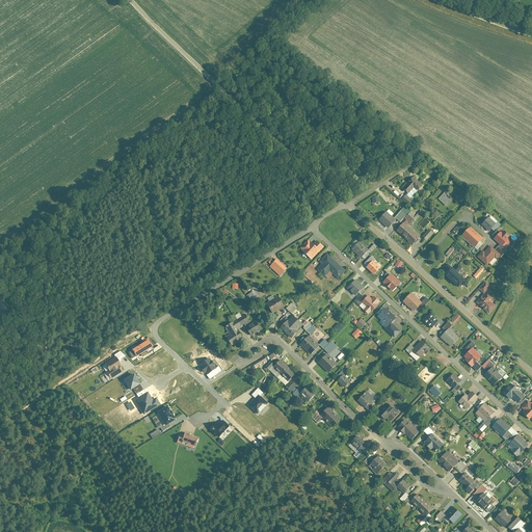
[(414,175),(401,188),(407,193),(414,186),(418,190),(424,184),(414,175)]
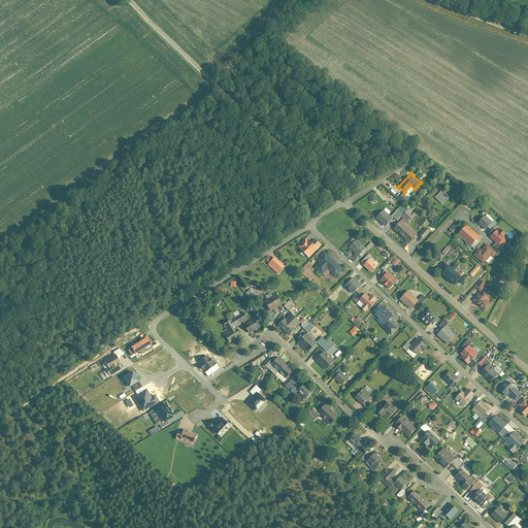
[(449,197),(441,192),(435,199),(442,204),(449,197)]
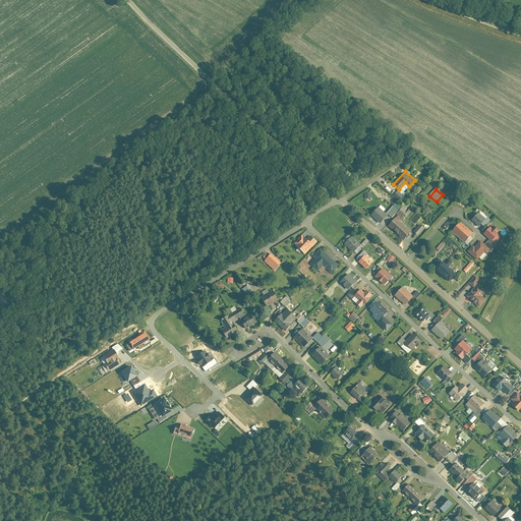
[(394,196),(399,201),(404,197),(398,191),(394,196)]
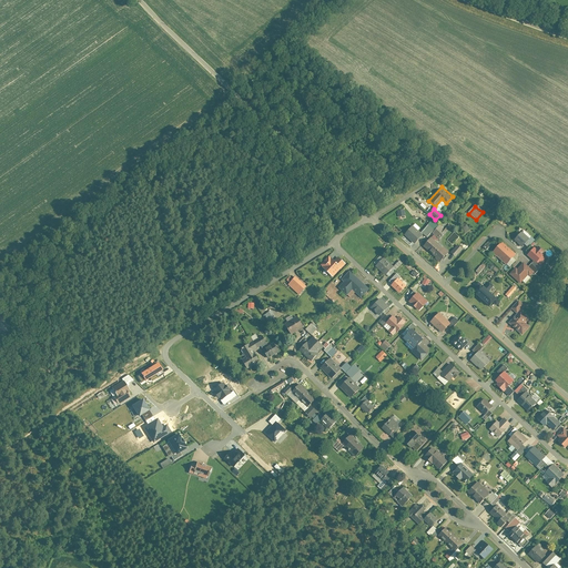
[(427,215),(423,220),(429,225),(433,221),(427,215)]
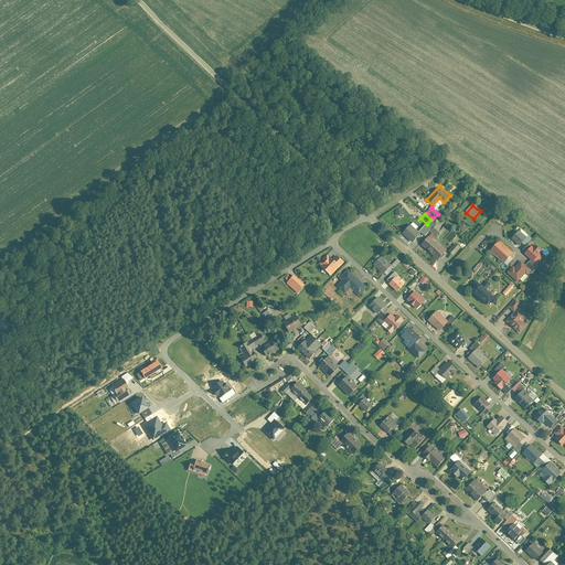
[(407,223),(401,230),(412,241),(419,233),(407,223)]
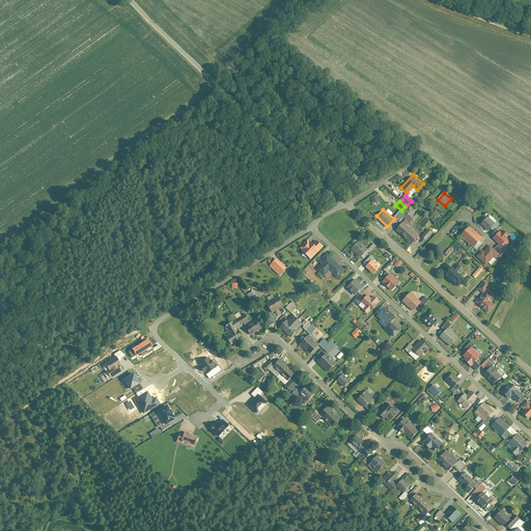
[(410,211),(403,218),(406,220),(396,230),(411,244),(417,238),(407,227),(421,213),(418,210),(414,215),(410,211)]
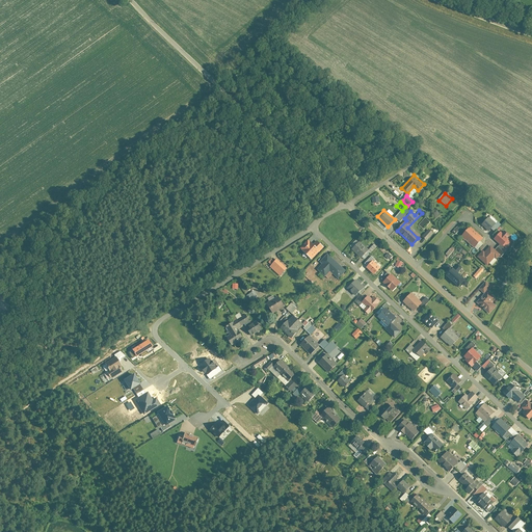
[(405,215),(401,212),(395,218),(400,222),(405,215)]
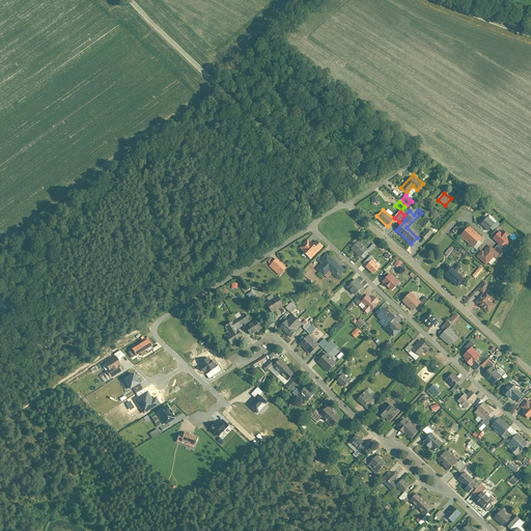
[(486,219),(481,225),(488,231),(494,224),(486,219)]
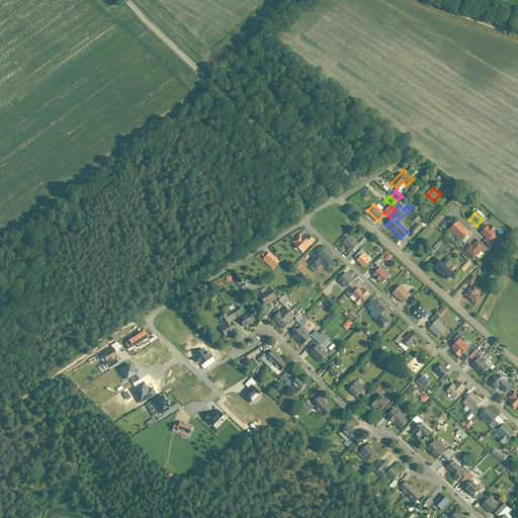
[(450,232),(461,242),(469,233),(458,223),(450,232)]
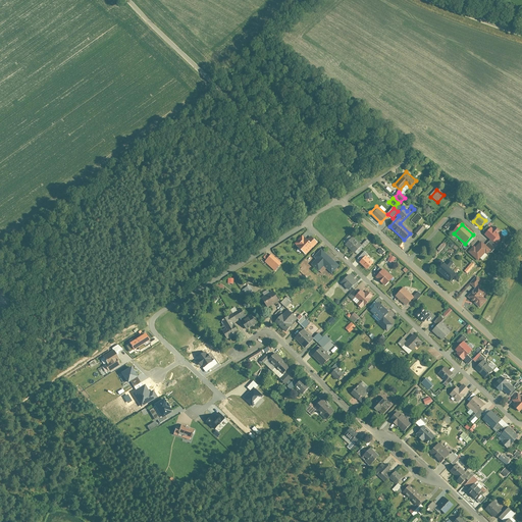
[(421,226),(415,233),(420,238),(425,229),(421,226)]
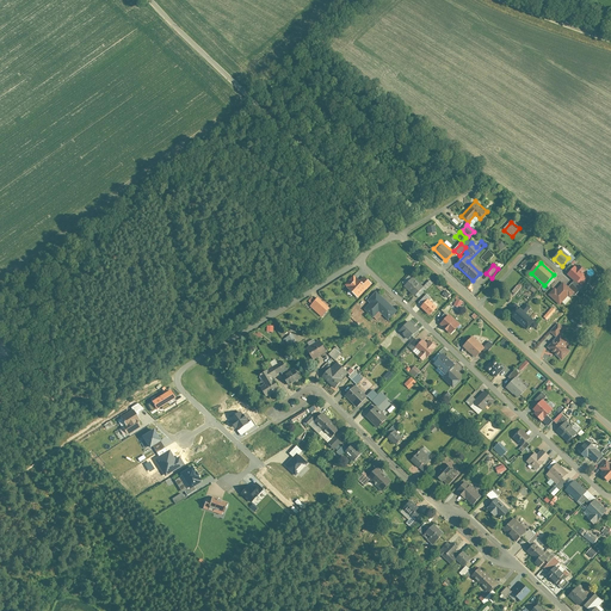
[(585,276),(575,269),(568,278),(576,285),(585,276)]
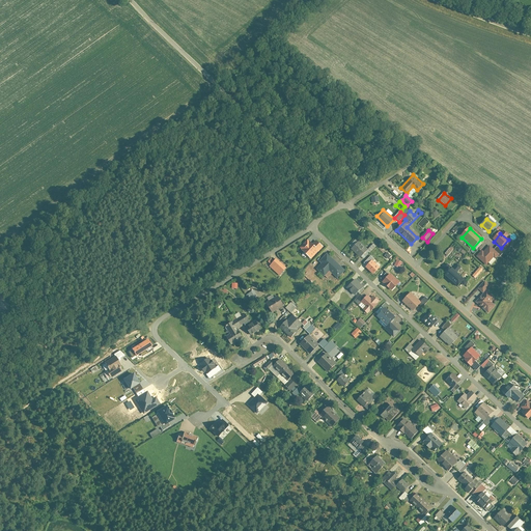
[(313,245),(308,240),(300,248),(311,260),(325,247),(317,240),(313,245)]
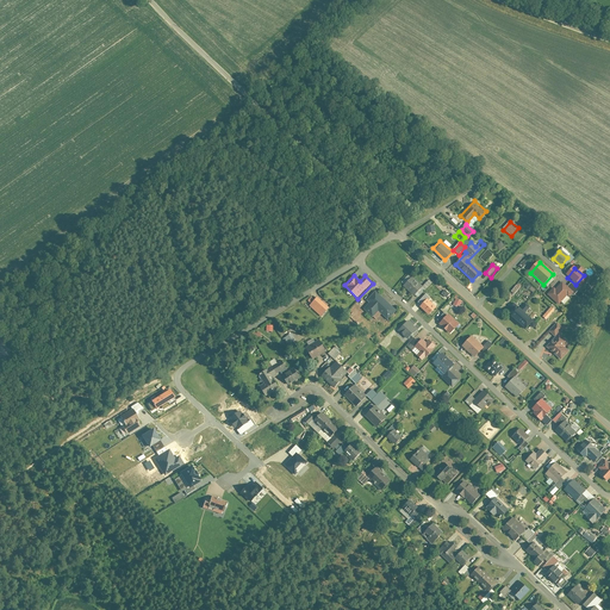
[(411,278),(404,285),(415,296),(422,287),(411,278)]
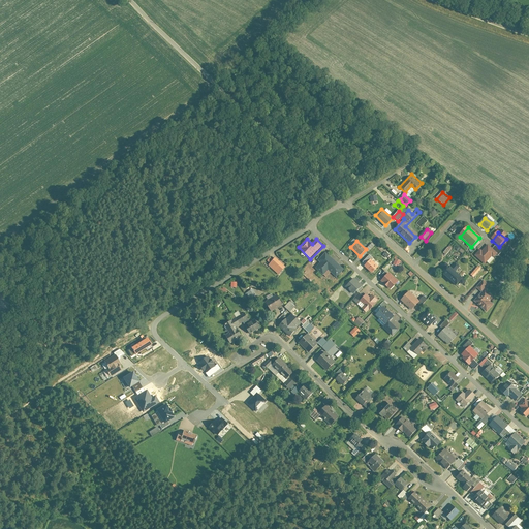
[(480,251),(476,256),(478,258),(486,265),(496,253),(488,247),(483,253),(480,251)]
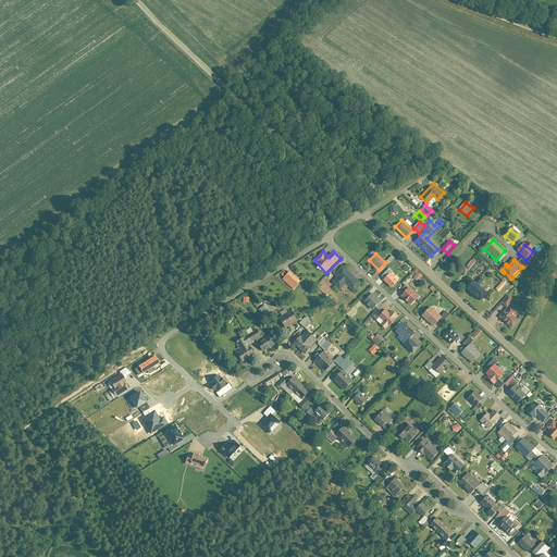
[(533,270),(522,260),(519,263),(530,273),(533,270)]
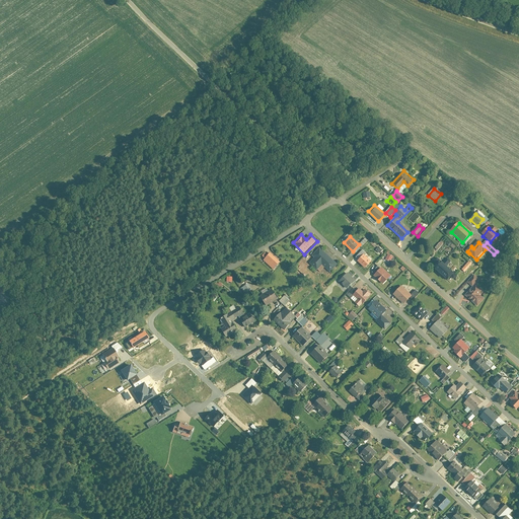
[(337,267),(318,251),(312,260),(316,263),(313,267),(319,272),(322,269),(329,274),(337,267)]
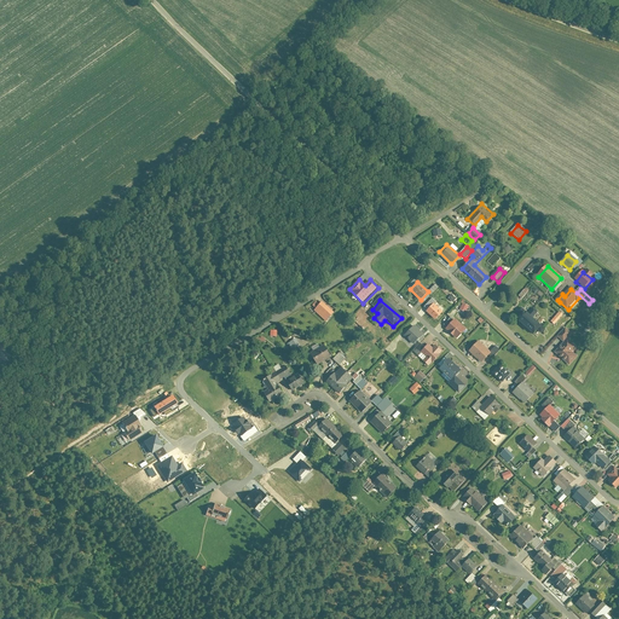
[(435,319),(441,312),(433,305),(427,311),(435,319)]
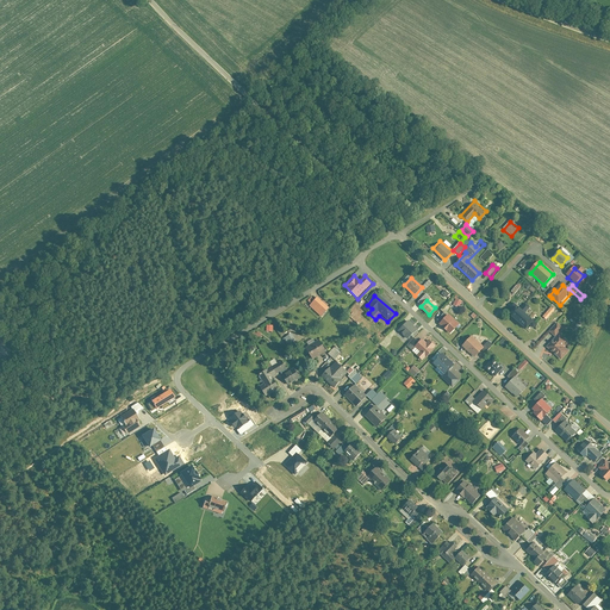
[(512,310),(509,315),(523,328),(528,322),(521,315),(524,311),(521,309),(517,313),(512,310)]
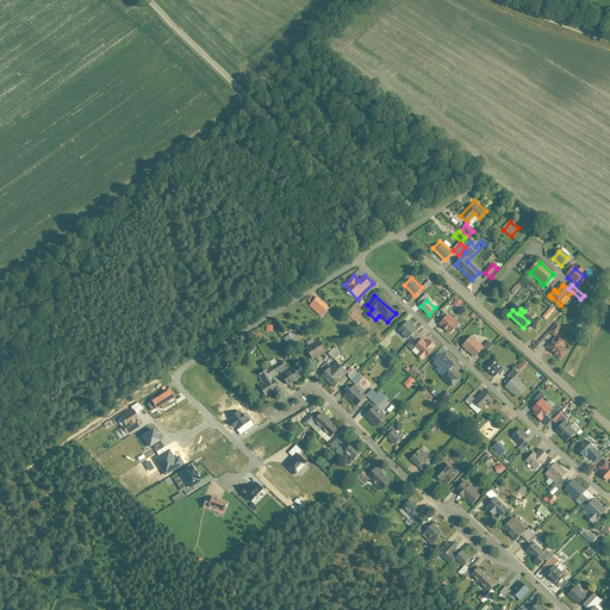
[(552,310),(545,318),(547,321),(555,312),(552,310)]
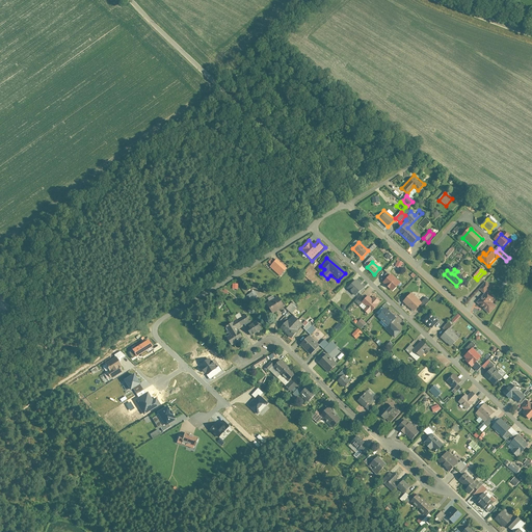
[(388,273),(381,280),(384,282),(391,275),(388,273)]
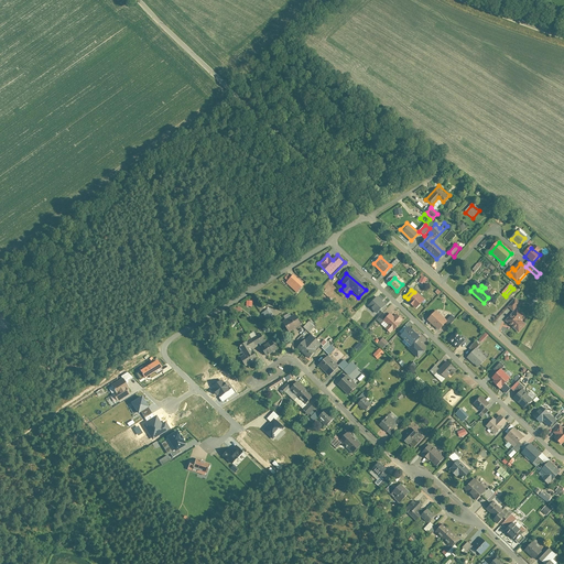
[(415,291),(407,300),(416,310),(425,301),(415,291)]
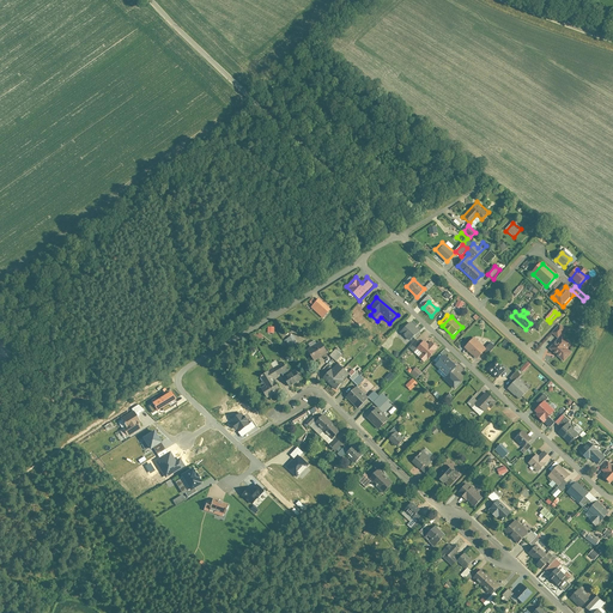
[(581,321),(575,328),(581,333),(587,326),(581,321)]
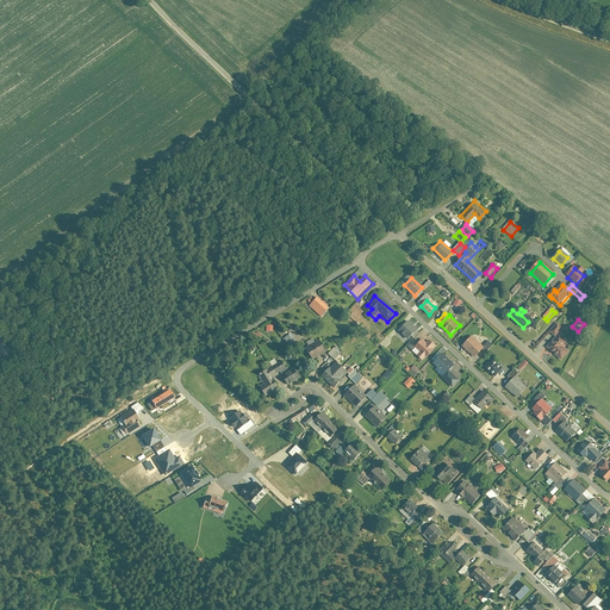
[(416,330),(408,322),(399,330),(409,338),(416,330)]
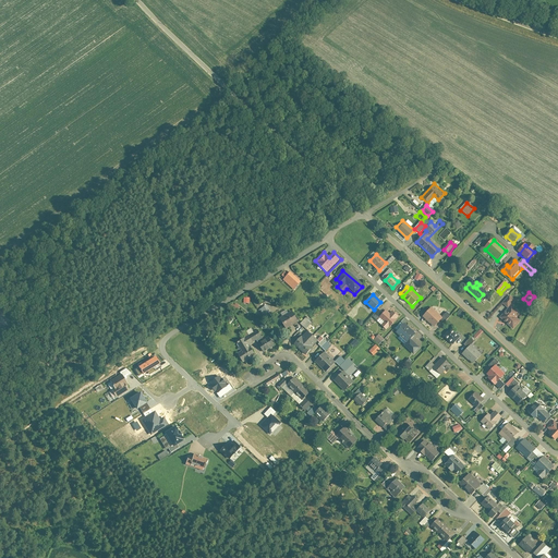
[(510,295),(504,302),(509,307),(516,300),(510,295)]
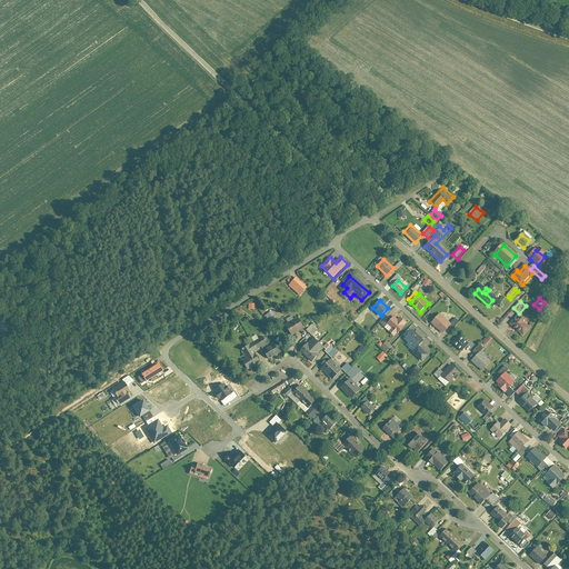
[(273,312),(270,309),(262,316),(267,322),(269,319),(275,325),(279,321),(273,317),(273,312)]
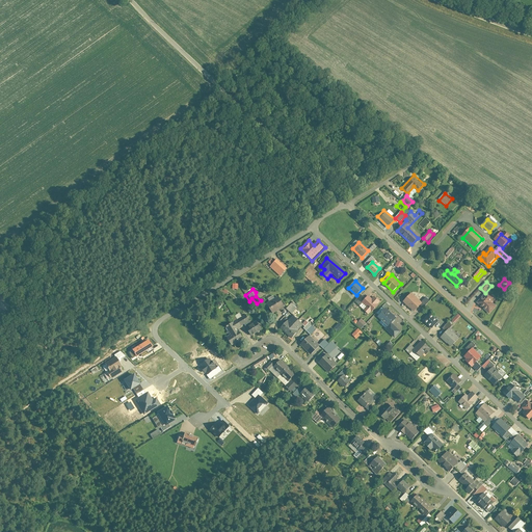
[(423,309),(430,300),(426,297),(421,302),(411,293),(404,301),(416,312),(421,307),(423,309)]
